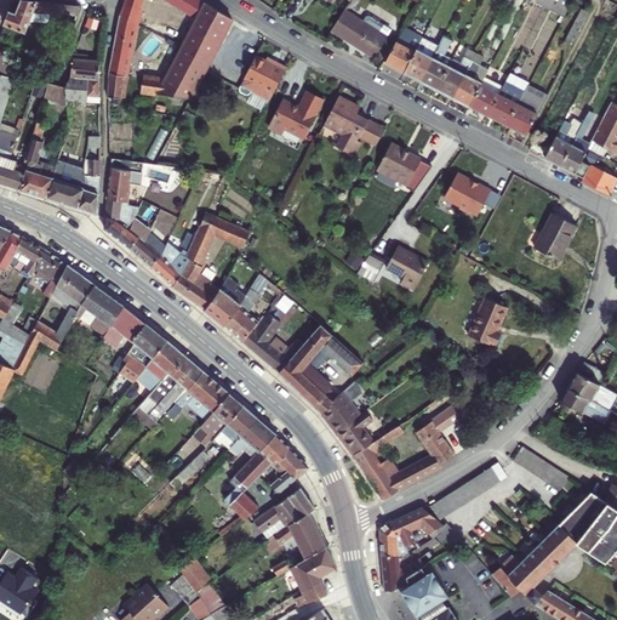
[(205,0),(160,0),(196,16),(163,81),(135,78),(126,77),(124,92),(188,100),(199,79),(232,17),(207,0),(205,0)]
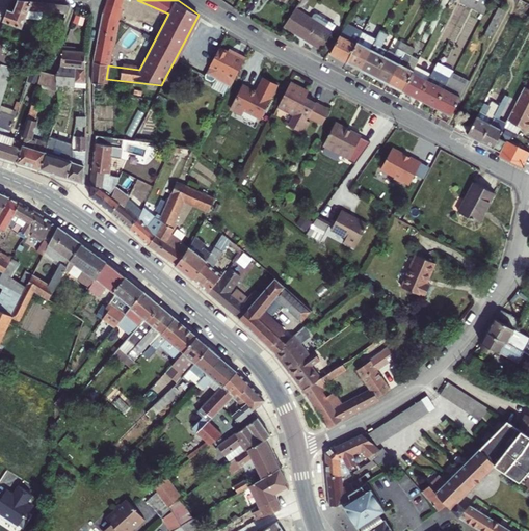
[(468,0),(468,1),(483,9),(488,0),(468,0)]
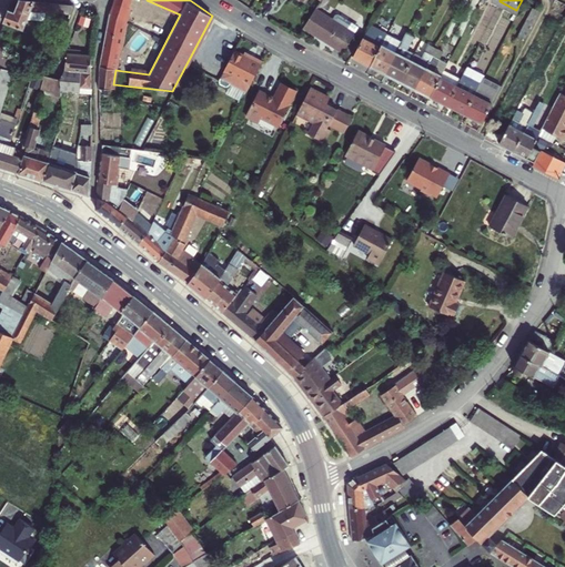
[(352,27),(313,1),(301,21),(340,47),(352,27)]
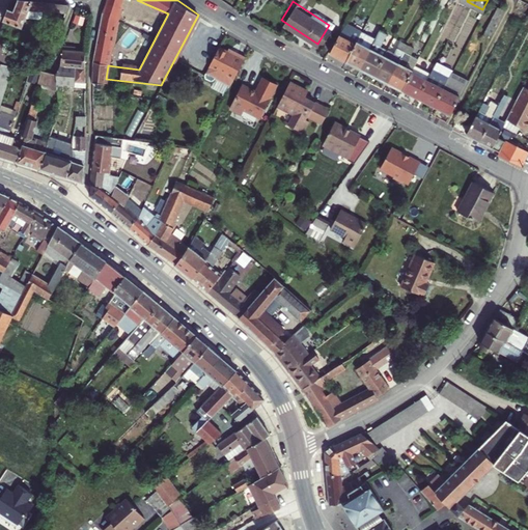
[(55,4),(20,2),(15,15),(8,11),(3,23),(21,31),(26,20),(43,21),(43,14),(55,14),(55,4)]
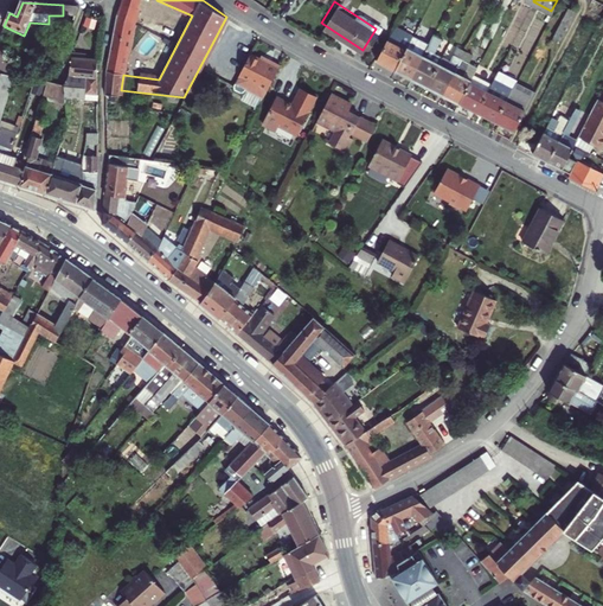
[(135,7),(121,2),(119,12),(116,12),(106,69),(106,95),(117,95),(120,75),(121,75),(122,65),(132,20),(135,7)]
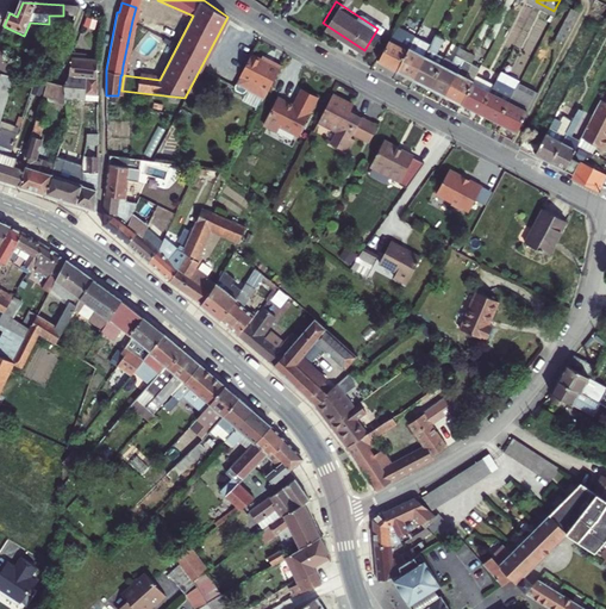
[(79,6),(63,5),(63,16),(75,17),(79,6)]
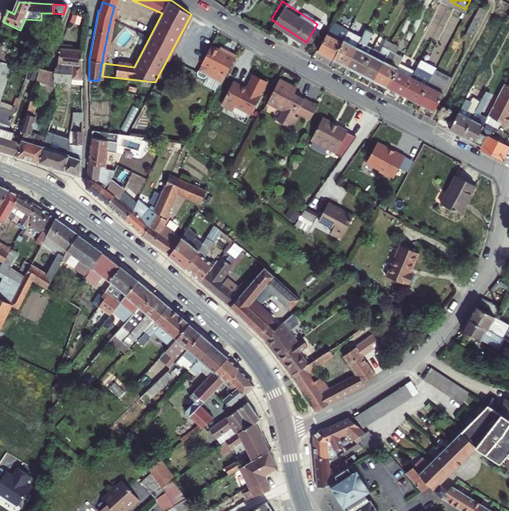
[(465,28),(472,31),(485,7),(479,4),(465,28)]
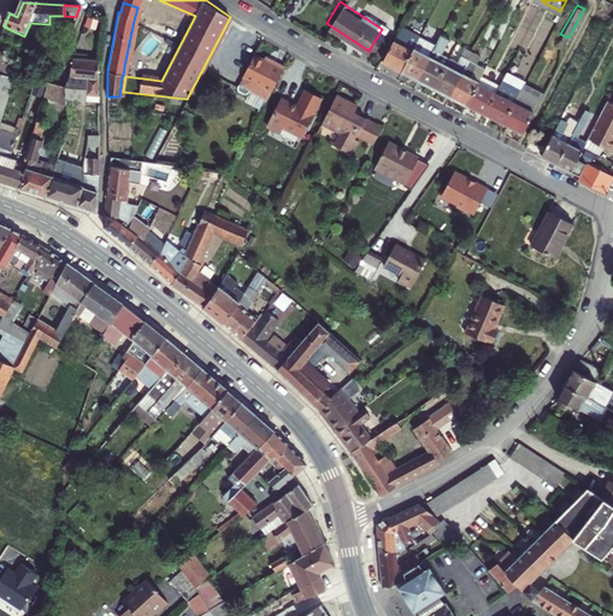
[(379,57),(398,68),(410,46),(411,44),(417,31),(400,22),(389,39),(379,57)]
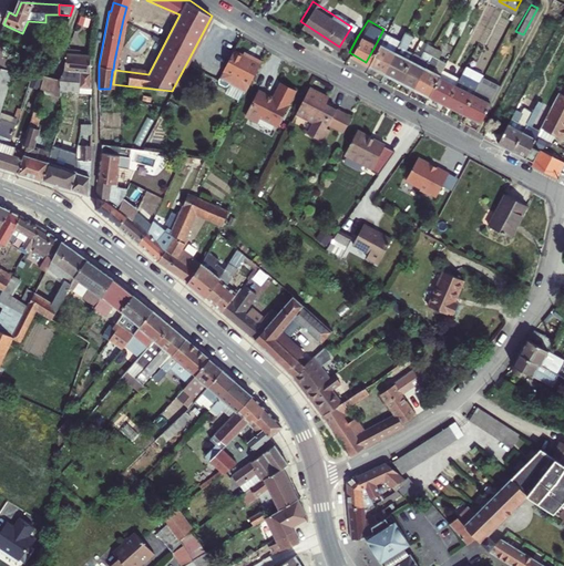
[(366,62),(380,69),(399,35),(385,28),(383,29),(378,40),(377,42),(366,62)]
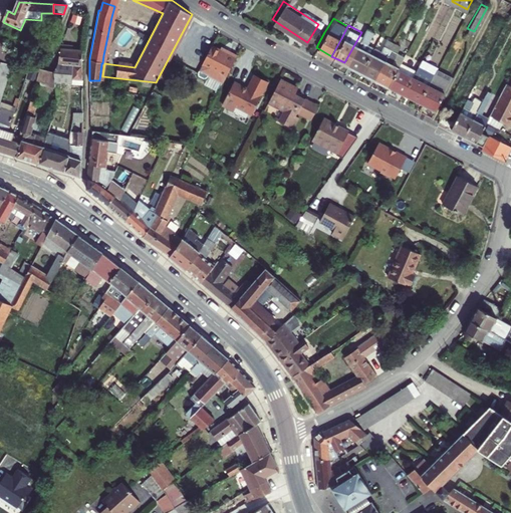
[(344,62),(358,69),(368,50),(372,43),(365,39),(370,29),(364,26),(361,32),(344,62)]
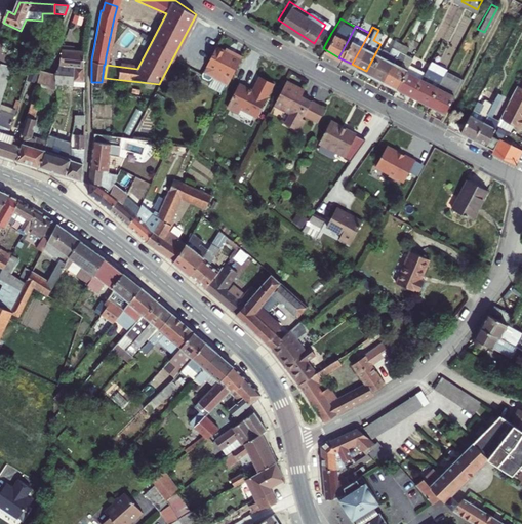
[(379,78),(395,86),(404,68),(405,67),(398,63),(404,51),(407,45),(399,41),(397,46),(379,78)]
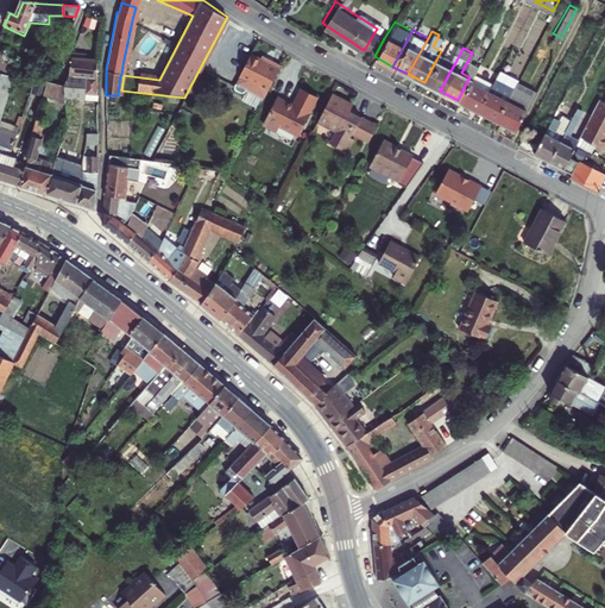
[(424,82),(440,91),(460,54),(453,51),(445,64),(436,60),(424,82)]
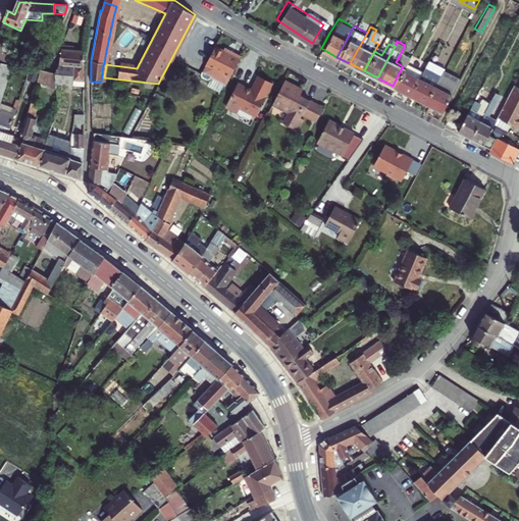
[(236,55),(217,46),(207,65),(203,73),(204,76),(209,80),(212,79),(213,76),(228,85),(232,79),(244,57),(237,53),(236,55)]
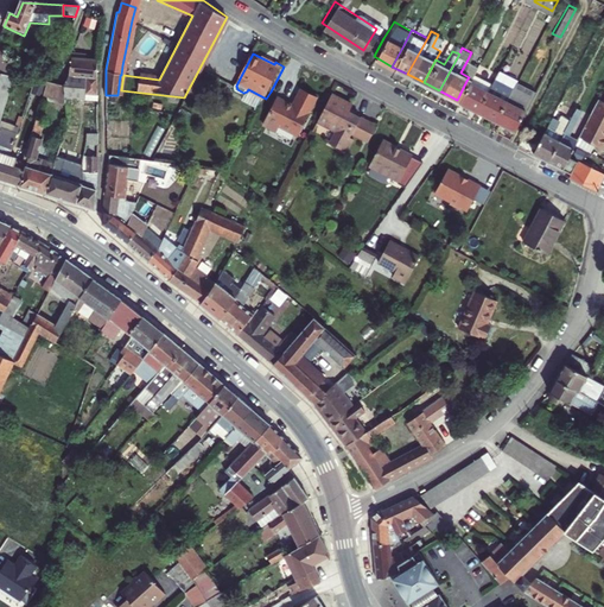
[(83,55),(71,55),(70,59),(69,78),(86,80),(97,80),(96,59),(83,59),(83,55)]
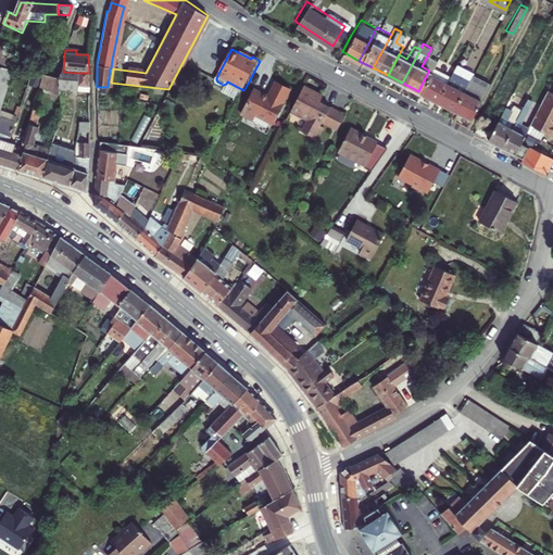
[(422,66),(429,71),(436,59),(428,54),(422,66)]
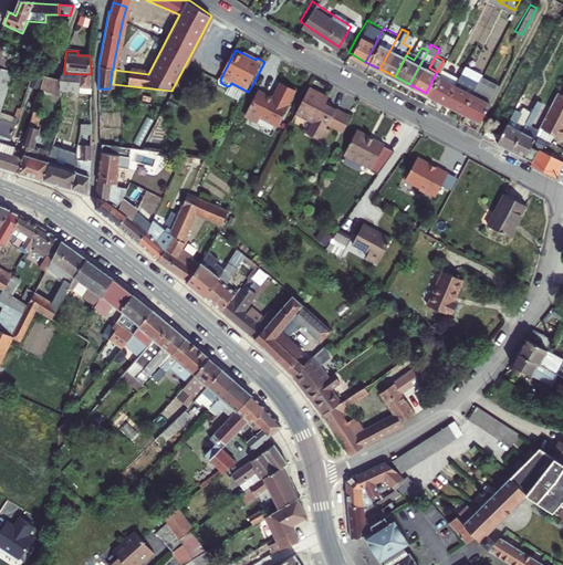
[(13,64),(0,58),(0,70),(10,72),(13,64)]
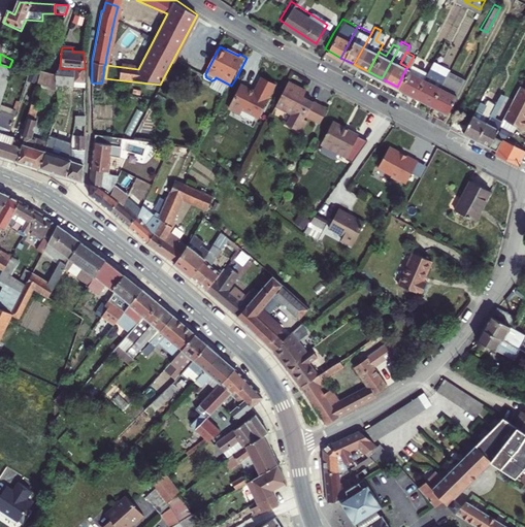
[(115,66),(116,59),(106,57),(105,65),(107,65),(115,66)]
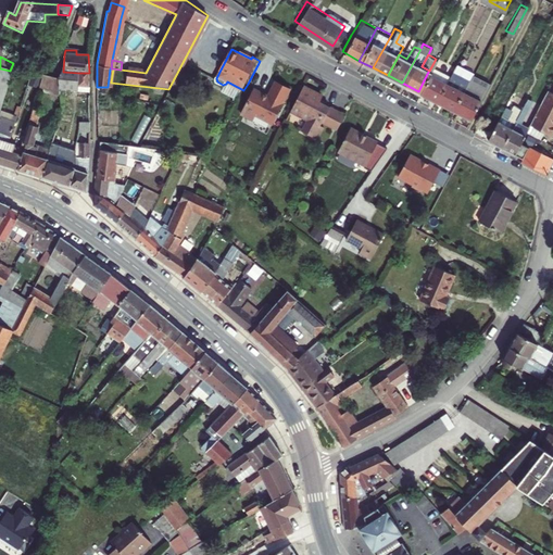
[(435,100),(452,110),(470,74),(473,72),(455,62),(445,80),(435,100)]
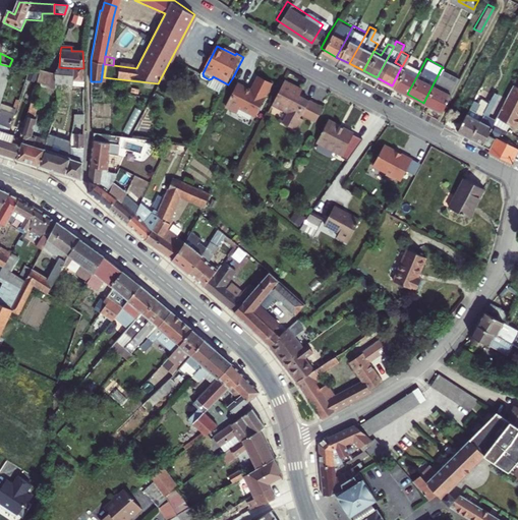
[(12,67),(9,66),(0,64),(0,108),(12,67)]
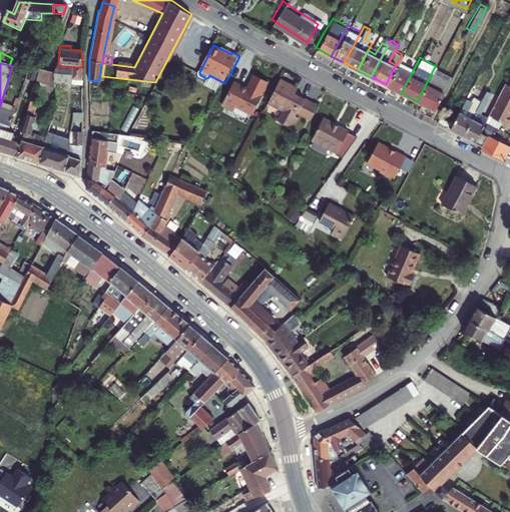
[(72,67),(58,66),(53,74),(54,83),(60,83),(82,85),(82,80),(72,79),(72,67)]
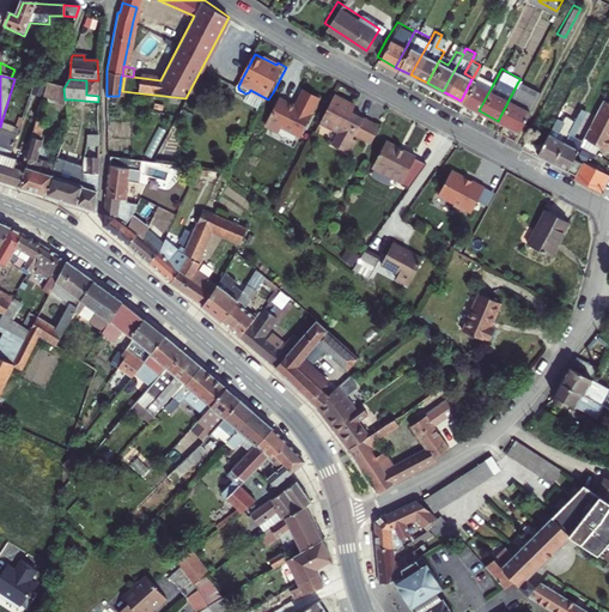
[(461,101),(479,110),(491,89),(472,79),(461,101)]
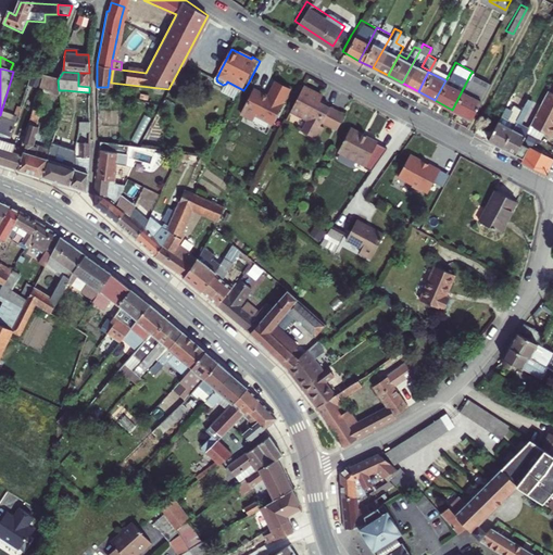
[(89,87),(89,73),(78,73),(78,86),(89,87)]
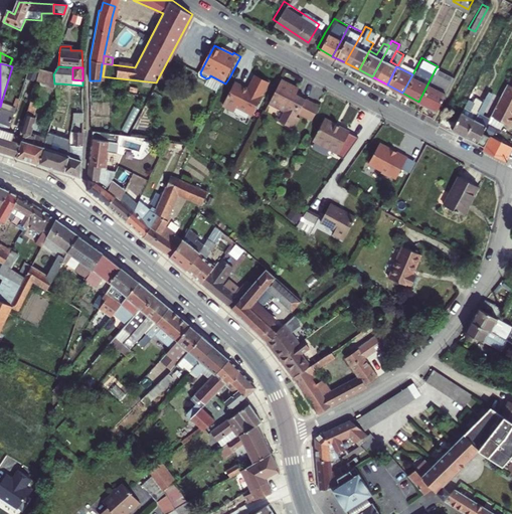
[(418,102),(434,110),(452,76),(436,68),(418,102)]
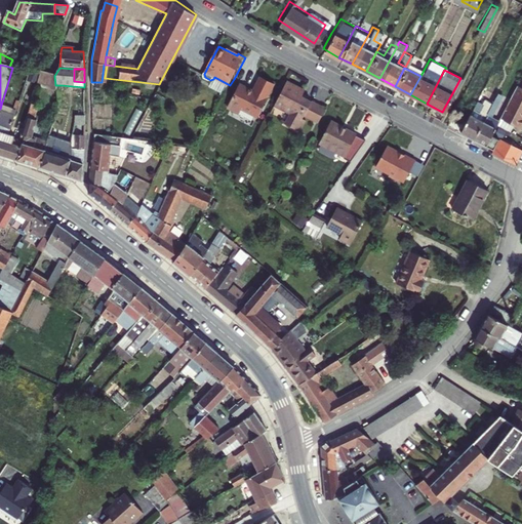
[(35,88),(47,90),(55,90),(55,85),(54,76),(46,77),(41,75),(39,75),(35,88)]
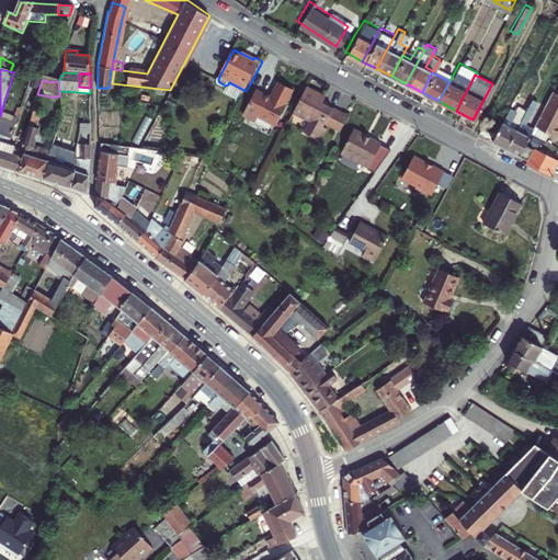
[(295,90),(280,82),(273,96),(259,90),(246,115),(257,121),(260,115),(276,124),(295,90)]
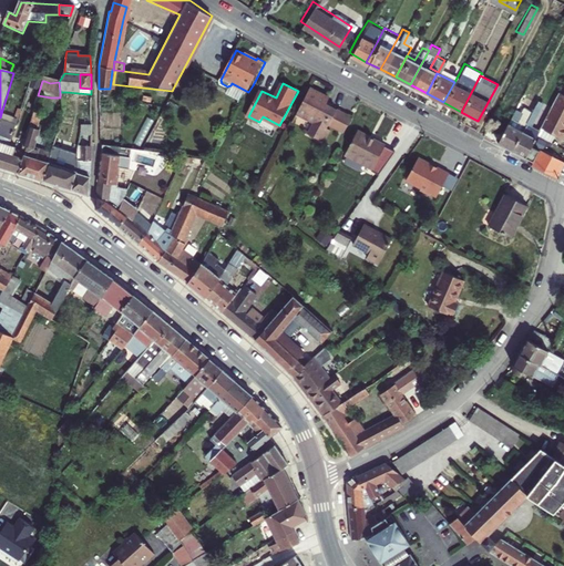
[(331,98),(313,88),(299,113),(317,121),(310,133),(327,141),(334,129),(329,127),(331,123),(347,132),(355,116),(328,103),(331,98)]
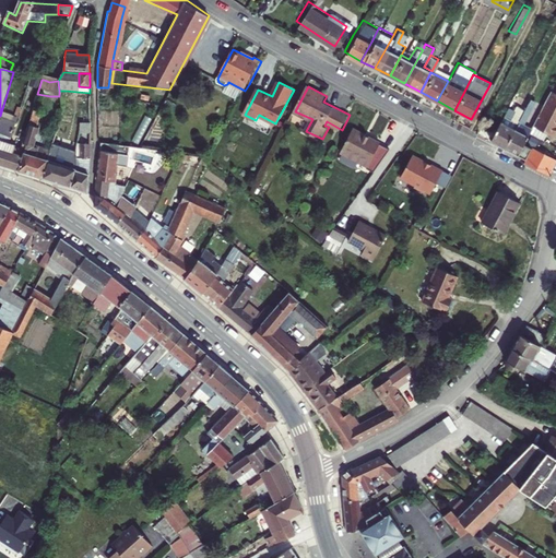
[(503,146),(516,154),(522,141),(528,131),(530,127),(522,122),(531,106),(527,104),(521,114),(503,146)]
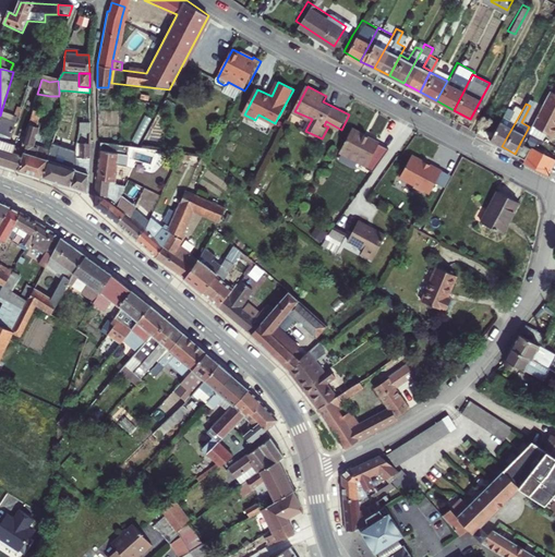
[(489,140),(502,146),(520,113),(511,108),(509,112),(504,109),(489,140)]
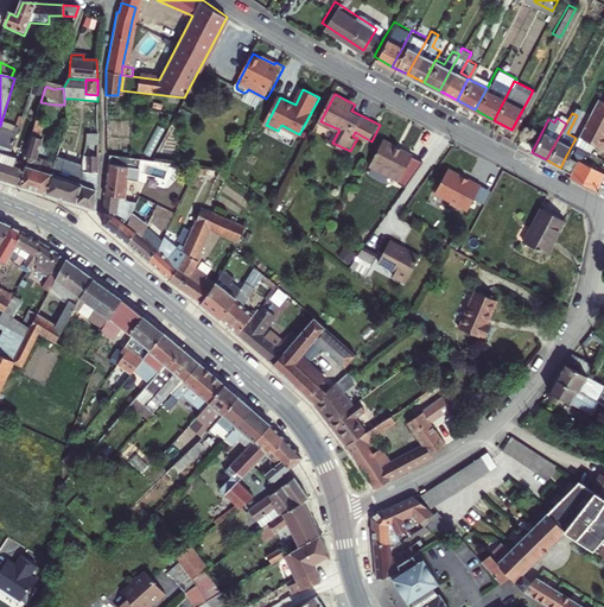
[(603,147),(603,118),(602,119),(597,130),(584,122),(578,136),(576,138),(573,143),(593,152),(597,145),(603,147)]
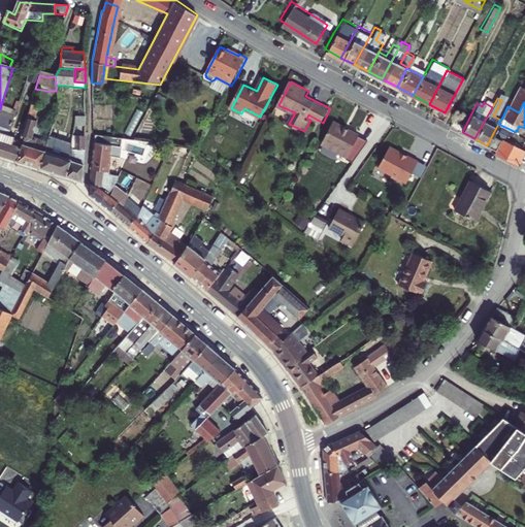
[(62,138),(69,116),(58,111),(50,134),(62,138)]
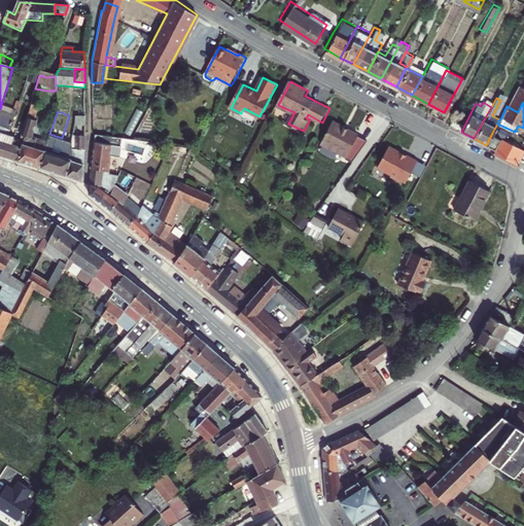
[(2,116),(0,121),(0,128),(9,131),(12,119),(2,116)]
